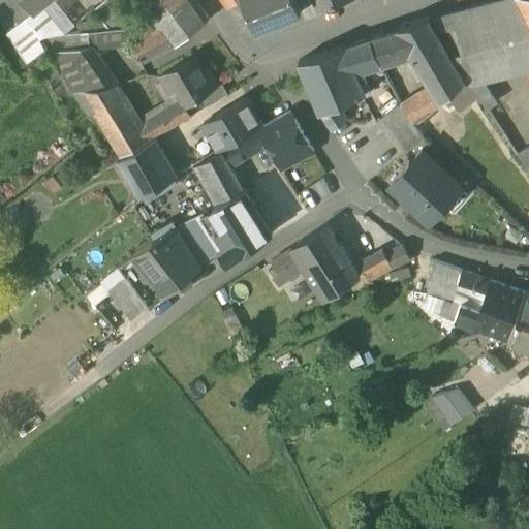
[(32,11),(23,0),(0,0),(0,1),(18,23),(32,11)]
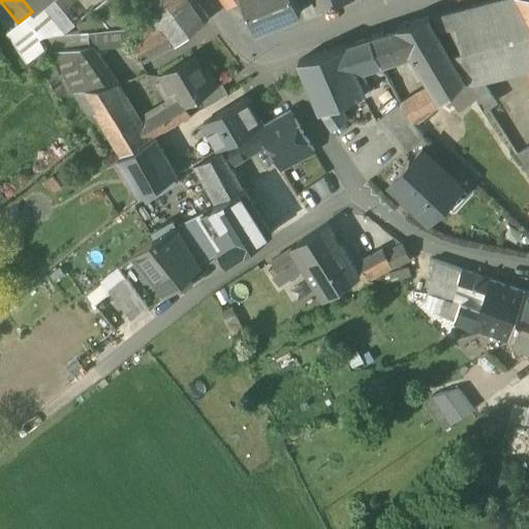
[(23,0),(32,11),(33,11),(41,5),(47,0),(23,0)]
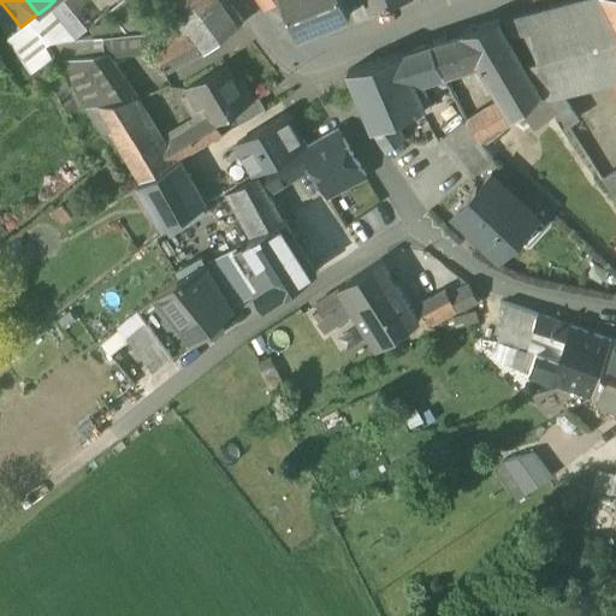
[(54,0),(48,6),(75,39),(87,29),(64,0),(54,0)]
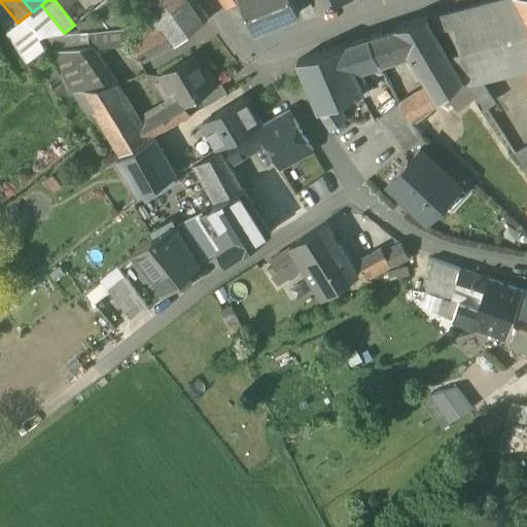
[(103,0),(92,10),(109,31),(142,28),(118,0),(103,0)]
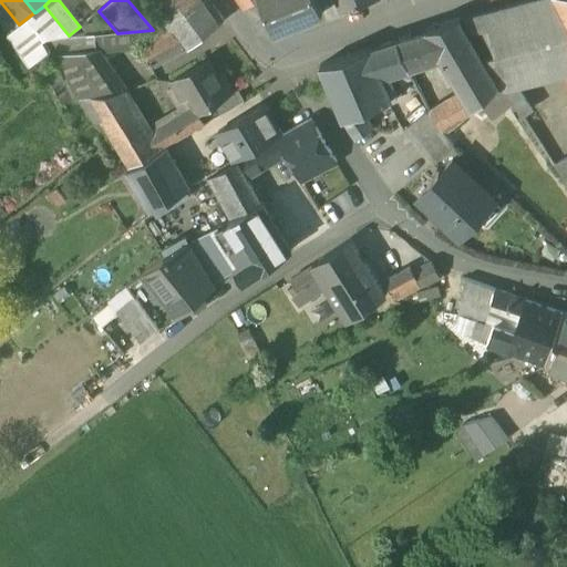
[(148,0),(146,2),(168,28),(203,0),(148,0)]
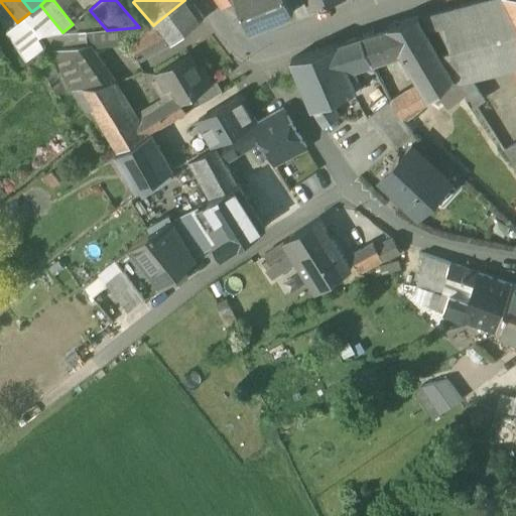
[(201,16),(188,0),(184,0),(153,25),(155,28),(167,44),(203,19),(201,16)]
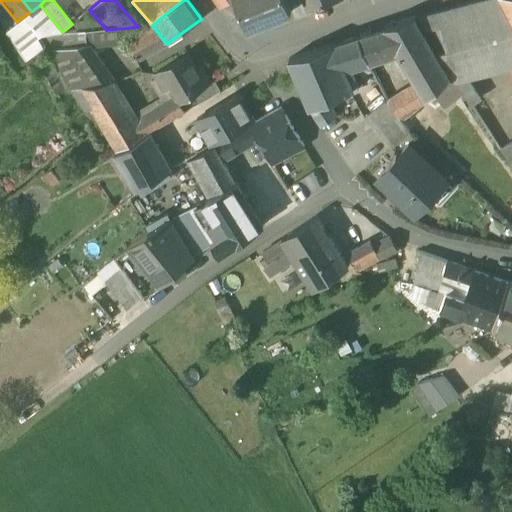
[(234,0),(247,32),(290,14),(284,0),(234,0)]
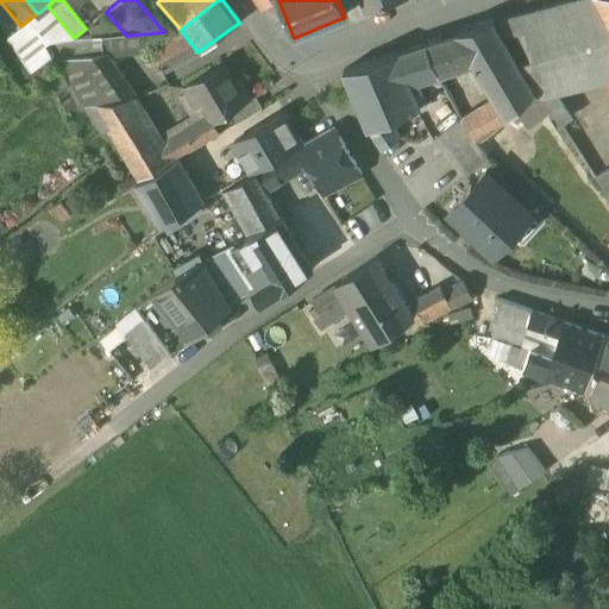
[(358,0),(365,16),(406,0),(358,0)]
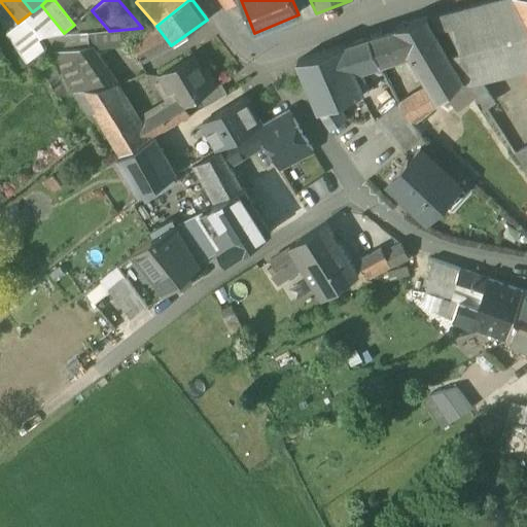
[(464,79),(468,85),(480,78),(487,88),(526,74),(526,50),(514,6),(507,7),(503,6),(499,0),(486,0),(428,19),(459,71),(464,79)]
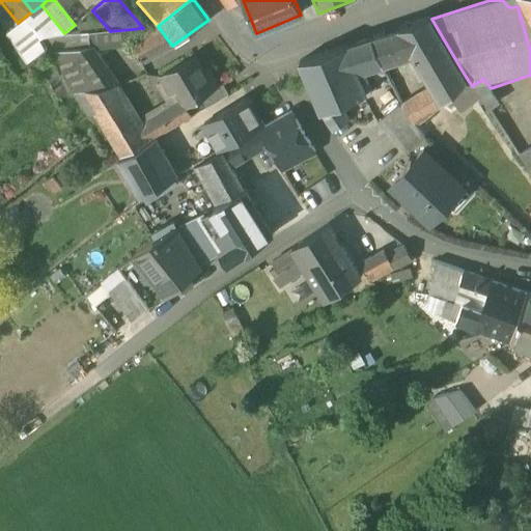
[(518,6),(530,51),(530,0),(503,0),(507,6),(511,7),(518,6)]
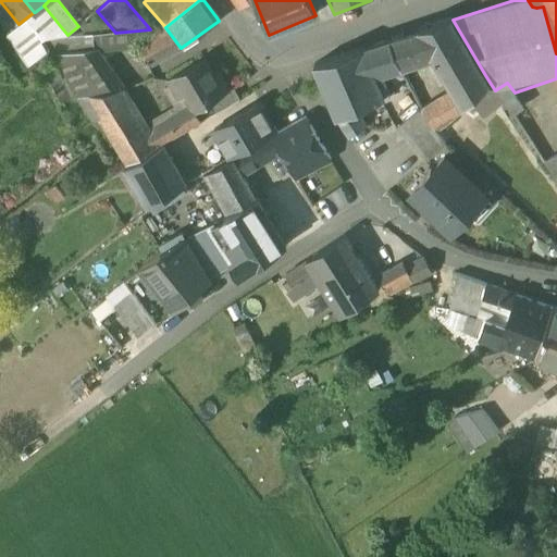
[(0,21),(8,33),(19,24),(0,1),(0,21)]
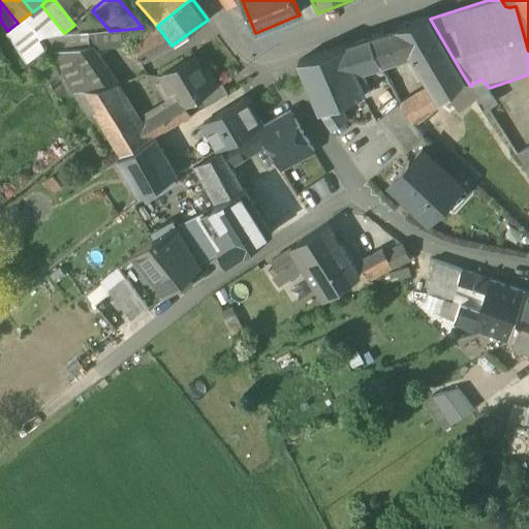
[(27,60),(45,45),(41,37),(62,35),(64,33),(41,5),(33,11),(32,11),(18,23),(7,31),(18,45),(27,60)]
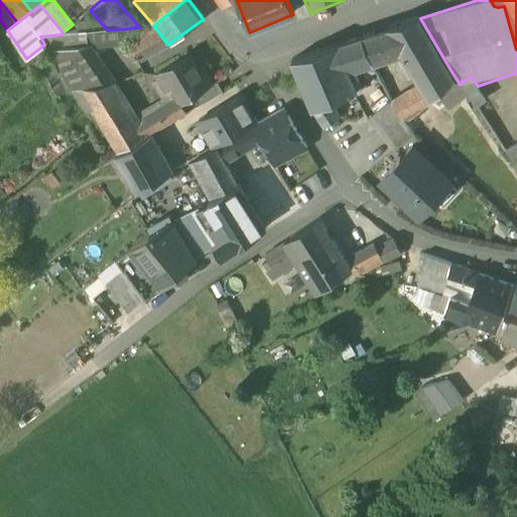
[(400,52),(412,72),(438,54),(418,19),(387,29),(400,52)]
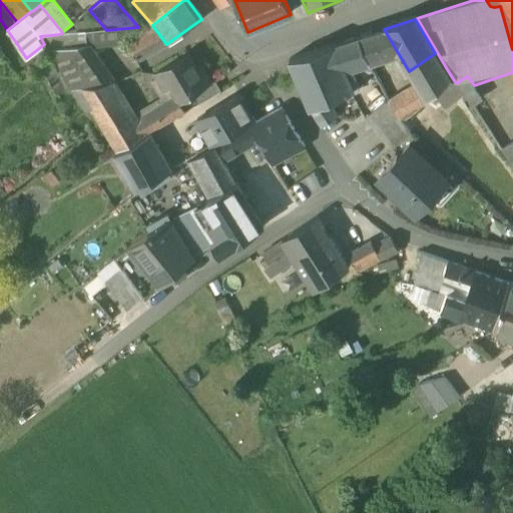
[(130,41),(139,58),(166,44),(154,28),(130,41)]
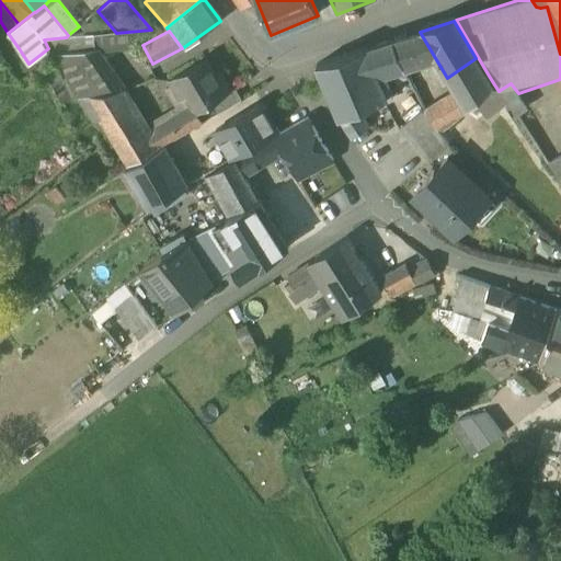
[(420,32),(404,37),(418,61),(434,56),(420,32)]
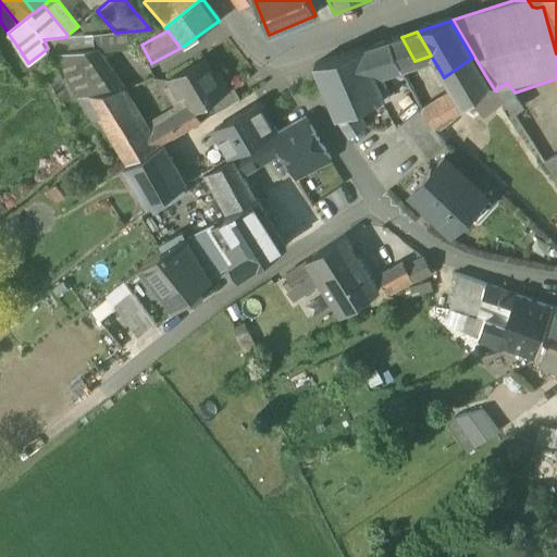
[(48,48),(51,54),(95,50),(93,35),(65,37),(44,39),(48,48)]
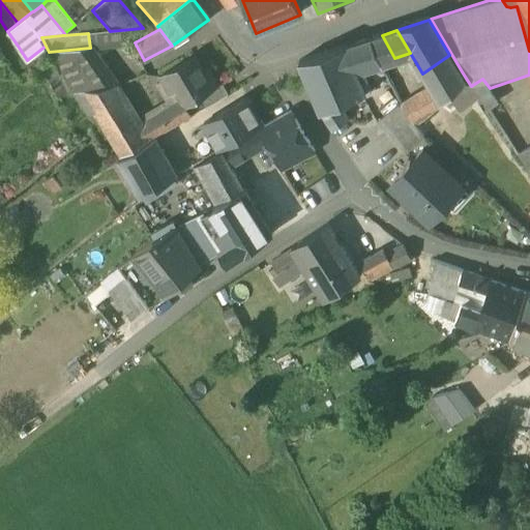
[(371,39),(380,62),(388,60),(394,58),(382,35),(371,38),(371,39)]
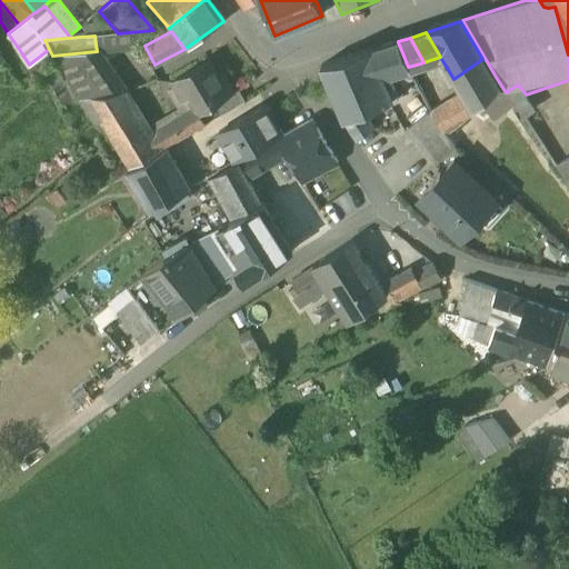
[(369,51),(381,77),(387,75),(408,67),(398,42),(398,41),(369,51)]
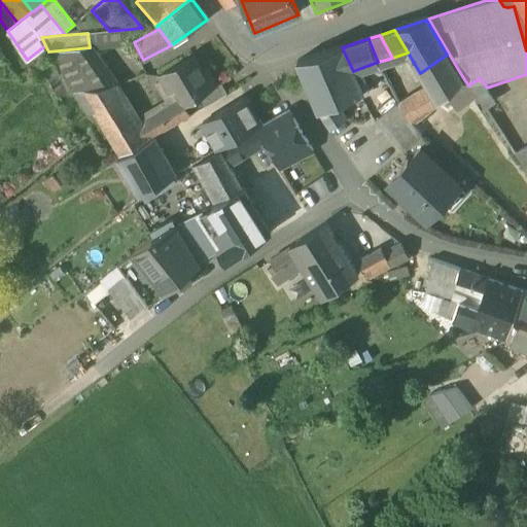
[(69,92),(73,92),(116,83),(90,47),(48,51),(48,53),(51,59),(59,73),(47,78),(58,94),(69,92)]
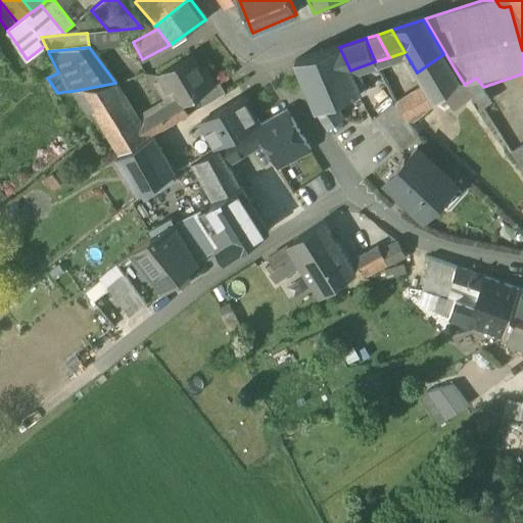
[(361,93),(360,93),(350,70),(339,47),(294,62),(316,112),(333,104),(334,104),(361,93)]
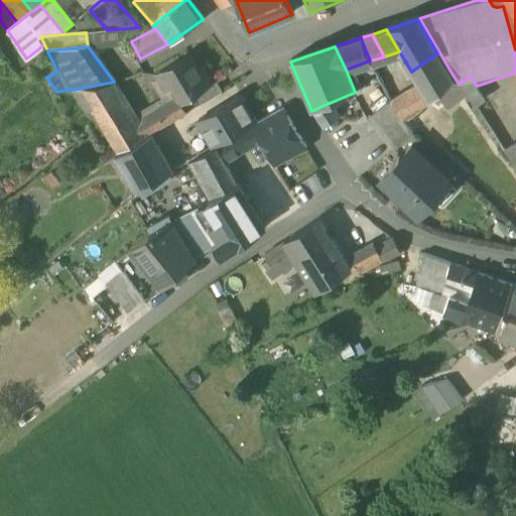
[(429,100),(436,94),(446,85),(453,80),(437,53),(411,72),(418,85),(429,100)]
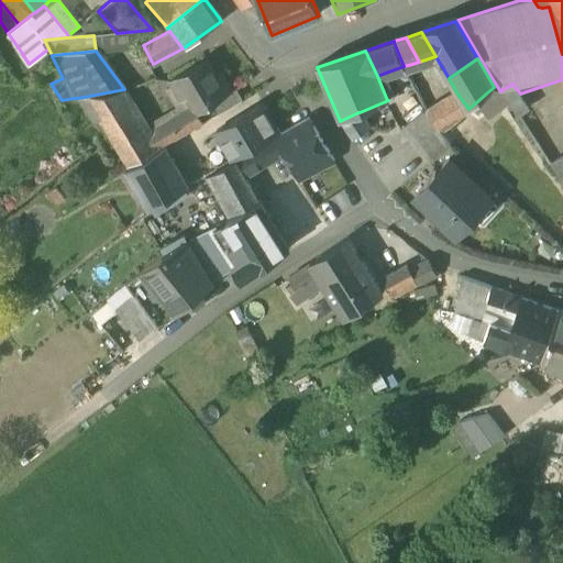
[(150,131),(159,147),(202,122),(196,111),(211,102),(231,90),(220,73),(214,76),(205,59),(168,80),(180,100),(185,98),(190,107),(150,131)]
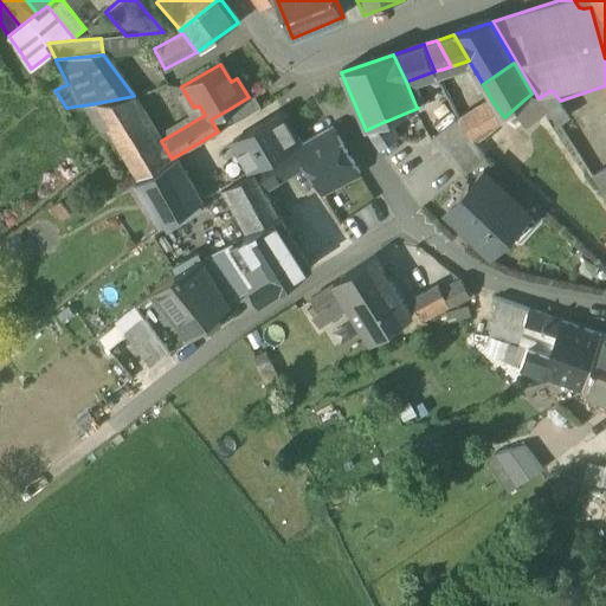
[(46,75),(55,90),(68,84),(59,68),(46,75)]
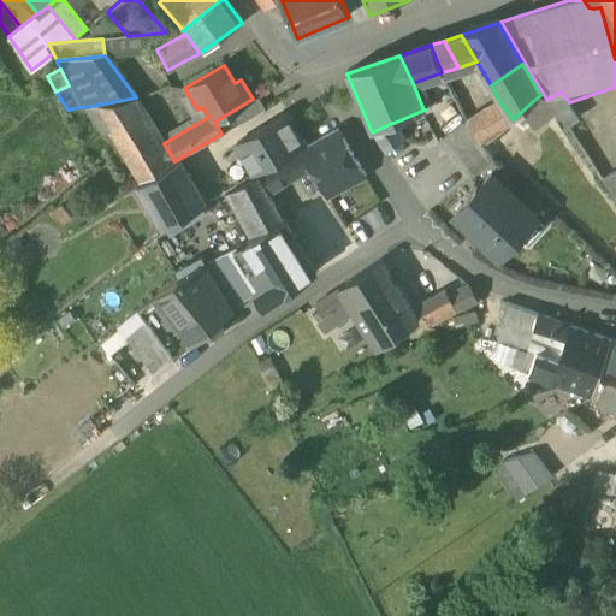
[(430,107),(419,81),(413,83),(424,110),(430,107)]
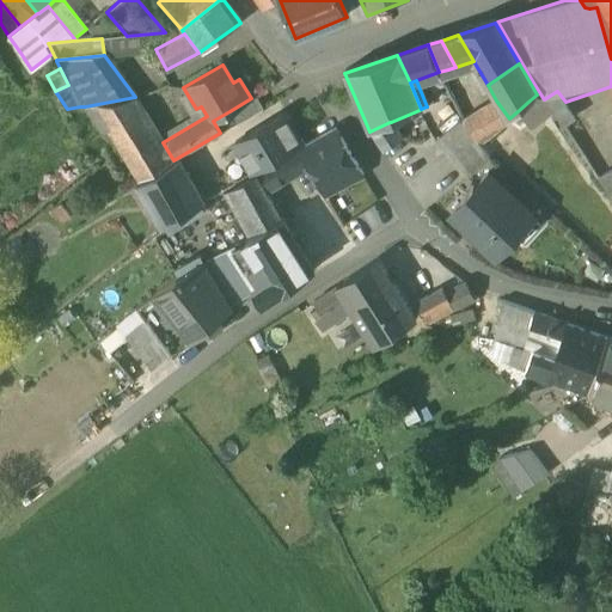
[(575,117),(565,102),(557,91),(544,99),(548,105),(554,114),(562,126),(575,117)]
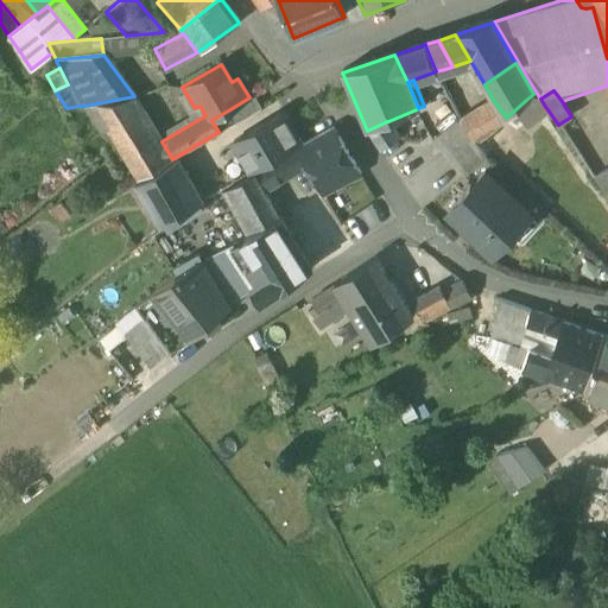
[(533,94),(526,100),(534,111),(544,105),(540,99),(536,92),(533,94)]
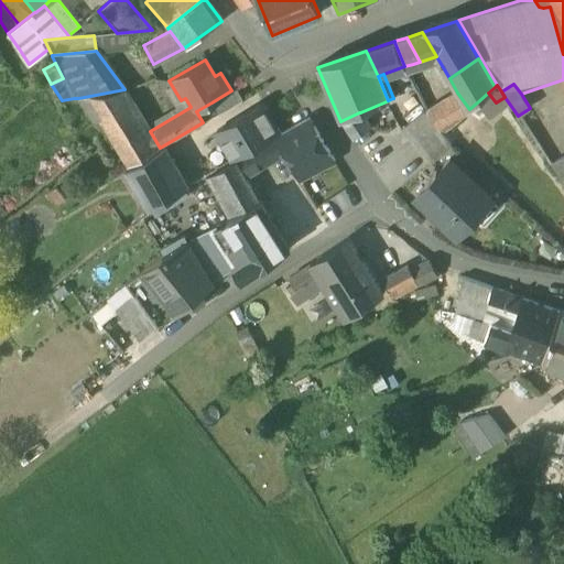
[(212,102),(219,116),(242,101),(235,88),(231,90),(212,102)]
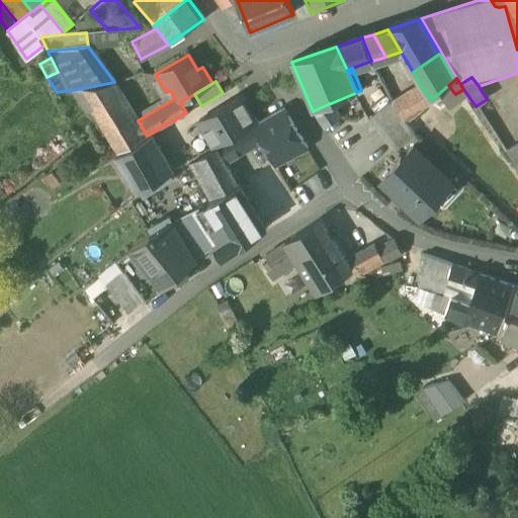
[(138,120),(114,82),(72,90),(86,113),(93,109),(117,153),(147,136),(138,120)]
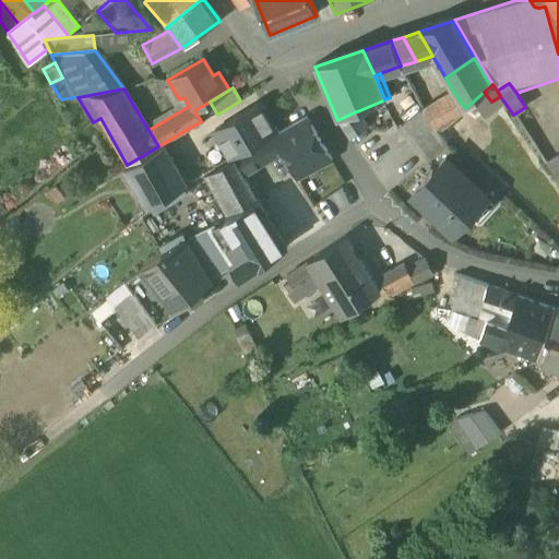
[(453,92),(441,99),(452,119),(465,108),(453,92)]
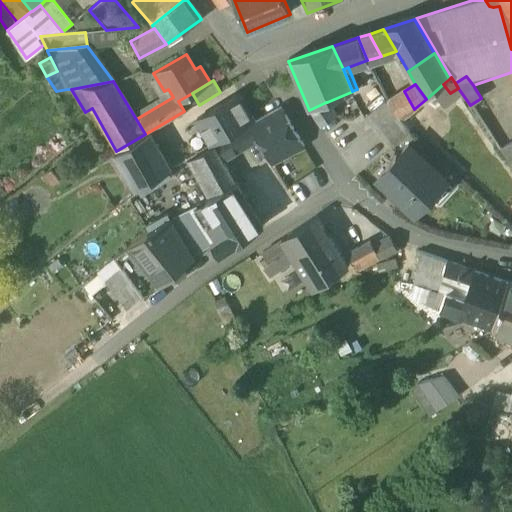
[(463,95),(458,88),(450,93),(443,84),(433,93),(445,109),(463,95)]
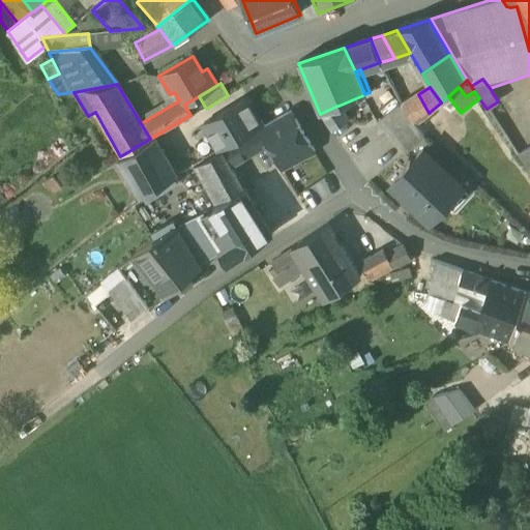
[(401,105),(414,125),(429,113),(418,94),(401,105)]
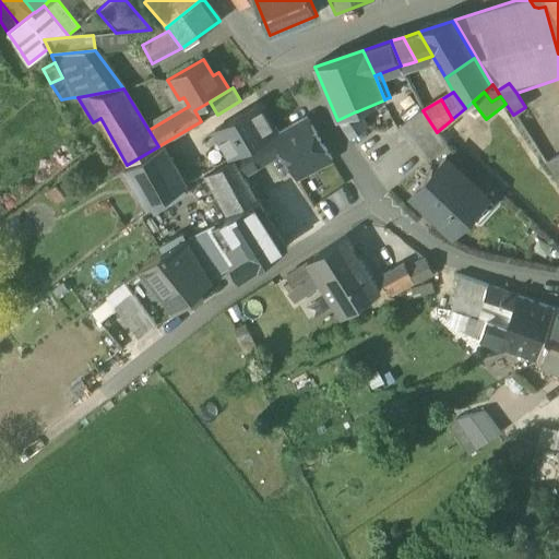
[(214,131),(230,159),(275,133),(259,105),(214,131)]
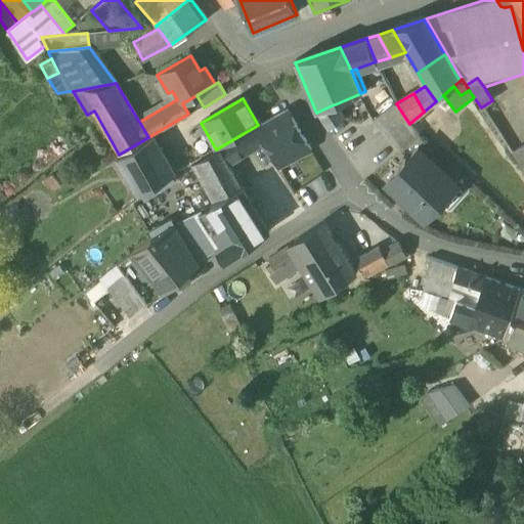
[(373,121),(399,154),(419,137),(409,124),(396,103),(395,102),(373,121)]
